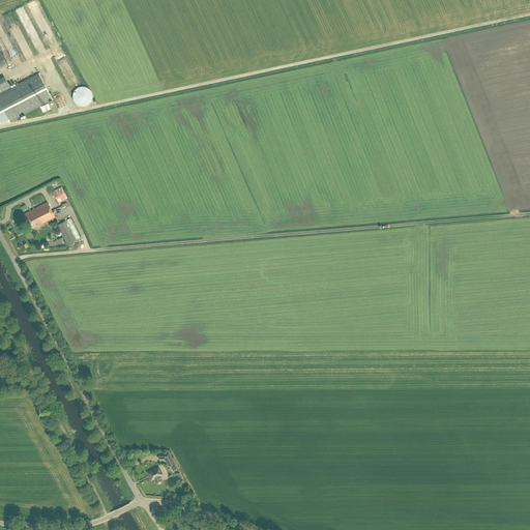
[(37,74),(7,86),(3,78),(0,79),(0,122),(7,119),(49,101),(37,74)]
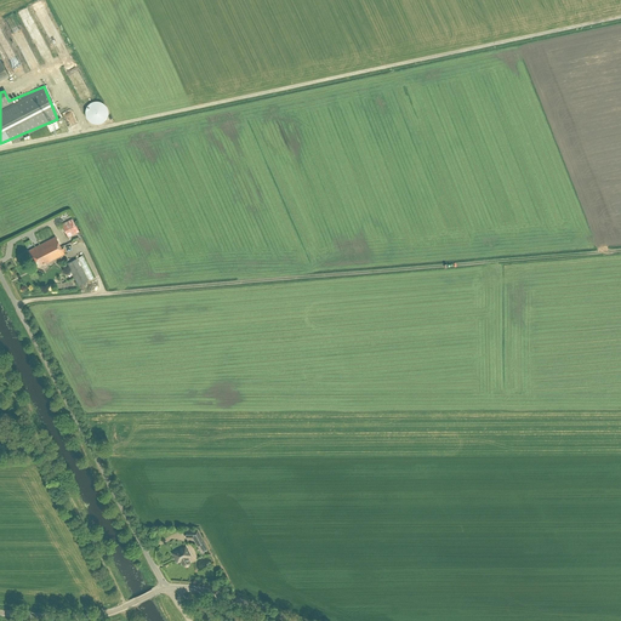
[(96,124),(97,124),(98,124),(100,124),(101,124),(102,123),(103,123),(103,121),(104,121),(106,120),(106,119),(107,119),(107,118),(107,117),(108,115),(108,114),(108,113),(108,112),(108,110),(108,109),(107,109),(107,108),(107,107),(106,106),(104,104),(103,104),(103,103),(102,103),(101,102),(100,102),(98,102),(97,101),(96,101),(95,102),(93,102),(92,102),(91,103),(90,103),(90,104),(89,104),(87,106),(86,107),(86,108),(86,109),(85,109),(85,110),(85,112),(85,113),(85,114),(85,115),(86,117),(86,118),(86,119),(87,119),(87,120),(89,121),(90,121),(90,123),(91,123),(92,124),(93,124),(95,124),(96,124)]
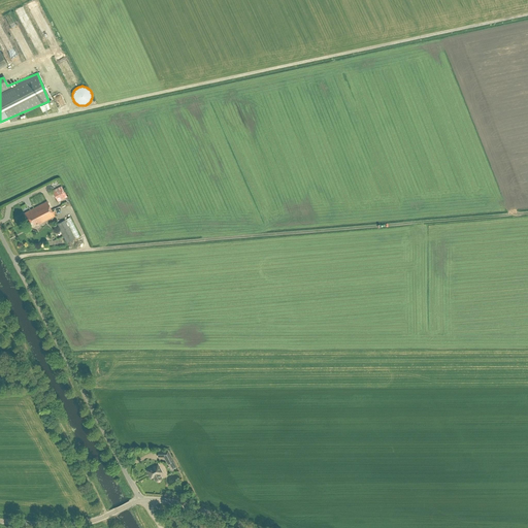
[(52,95),(57,106),(64,103),(59,91),(52,95)]
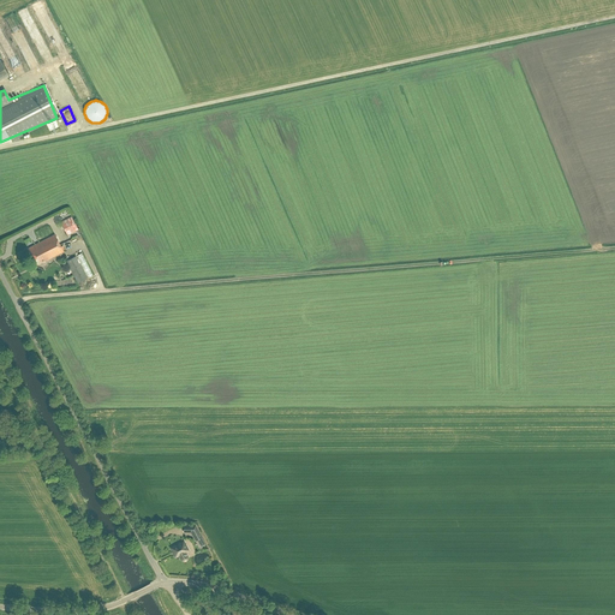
[(67,236),(78,230),(71,216),(60,222),(67,236)]
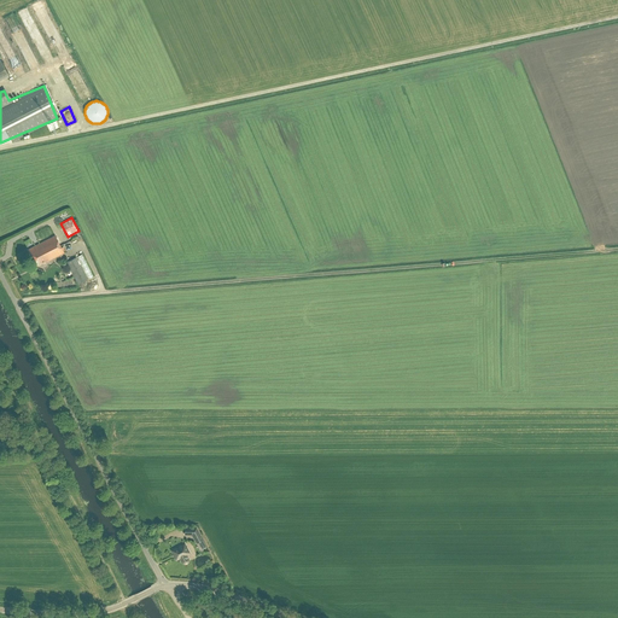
[(39,256),(60,245),(54,235),(28,249),(33,257),(38,255),(39,256)]
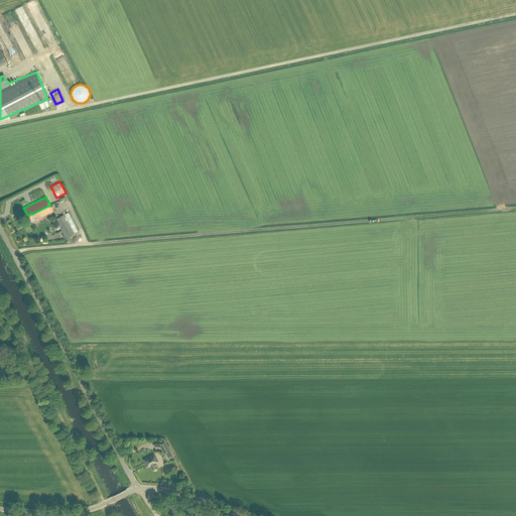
[(31,213),(27,215),(30,222),(35,219),(35,220),(53,211),(50,205),(32,214),(31,213)]
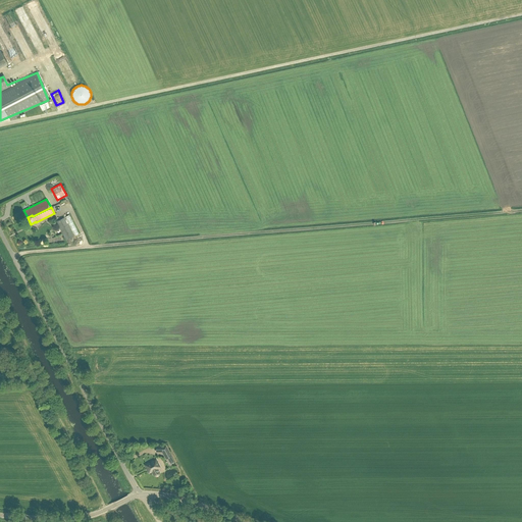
[(65,241),(73,237),(64,217),(56,221),(65,241)]
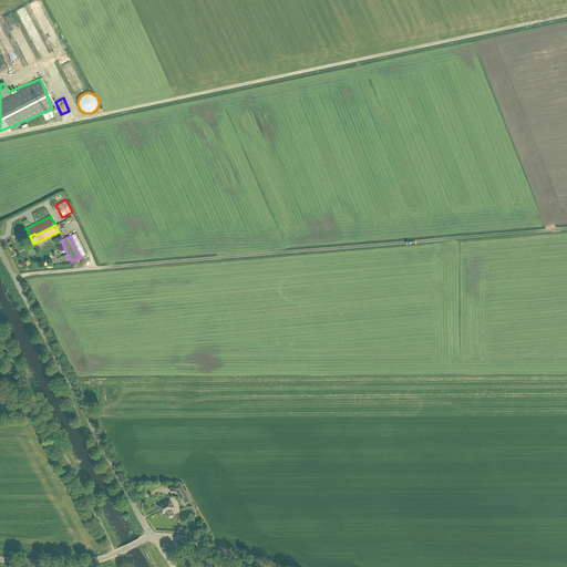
[(189,501),(186,495),(179,484),(169,483),(168,491),(176,491),(179,498),(182,497),(185,503),(189,501)]
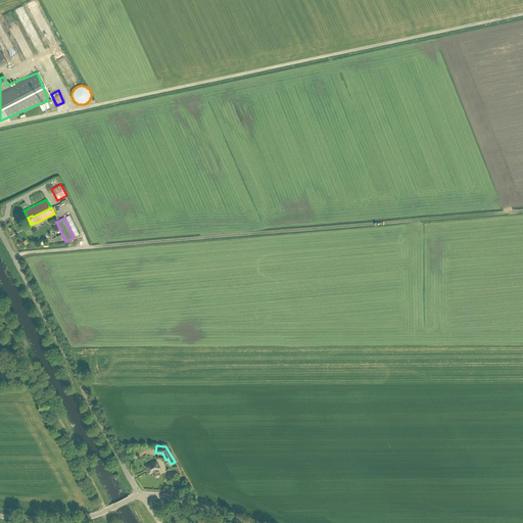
[(158,473),(156,470),(159,468),(155,461),(145,466),(149,474),(151,472),(153,476),(154,477),(155,477),(156,477),(157,477),(158,476),(159,475),(159,474),(158,473)]
